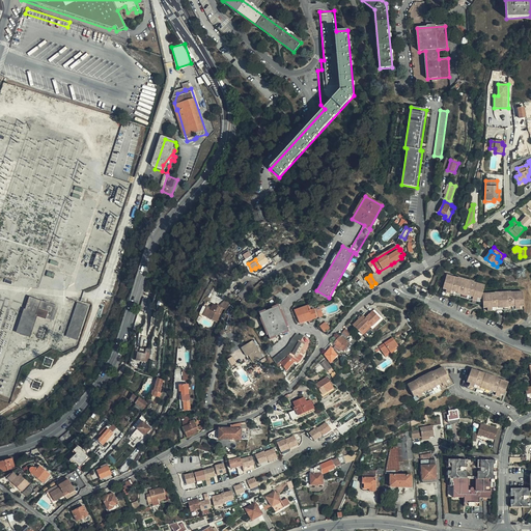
[(484,285),(477,283),(473,282),(473,281),(457,277),(457,278),(454,277),(446,275),(442,288),(446,289),(446,290),(450,292),(450,291),(457,292),(456,294),(467,297),(467,296),(472,297),(472,298),(477,300),(477,299),(480,300),(482,295),(482,294),(484,285)]
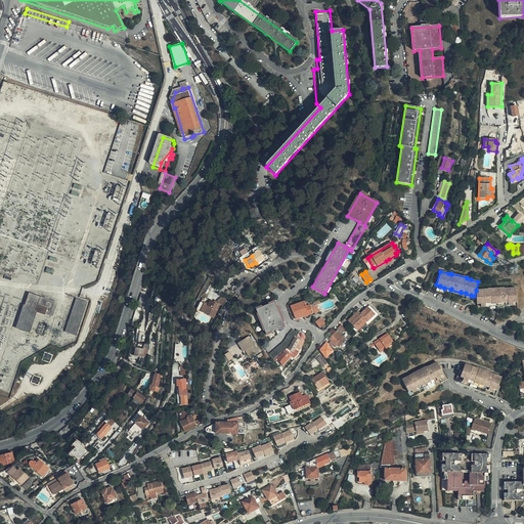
[(286,280),(281,274),(276,279),(280,285),(286,280)]
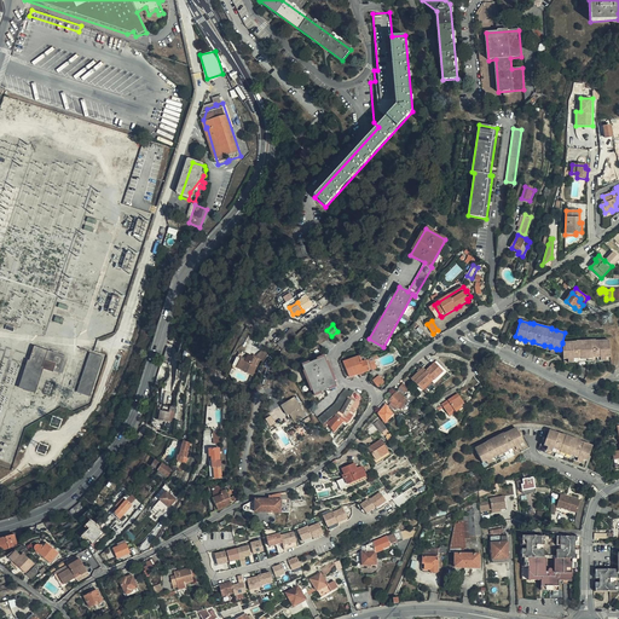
[(290,342),(296,335),(290,329),(284,335),(285,337),(290,342)]
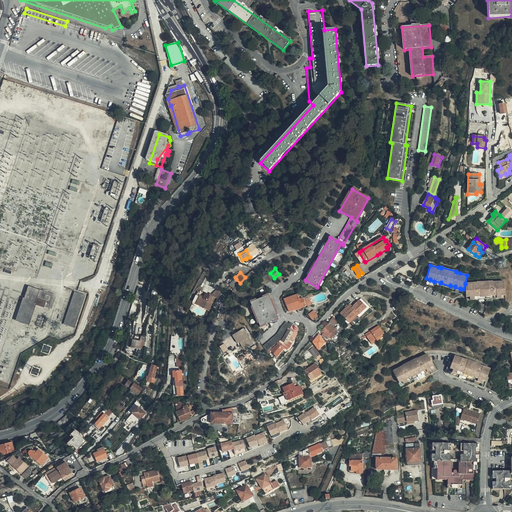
[(231,285),(235,289),(240,283),(236,279),(231,285)]
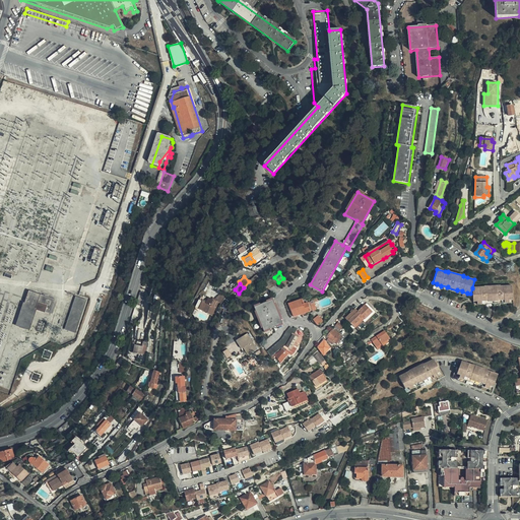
[(441,286),(437,284),(436,286),(466,296),(467,294),(462,291),(462,290),(457,289),(457,290),(447,287),(448,286),(441,285),(441,286)]
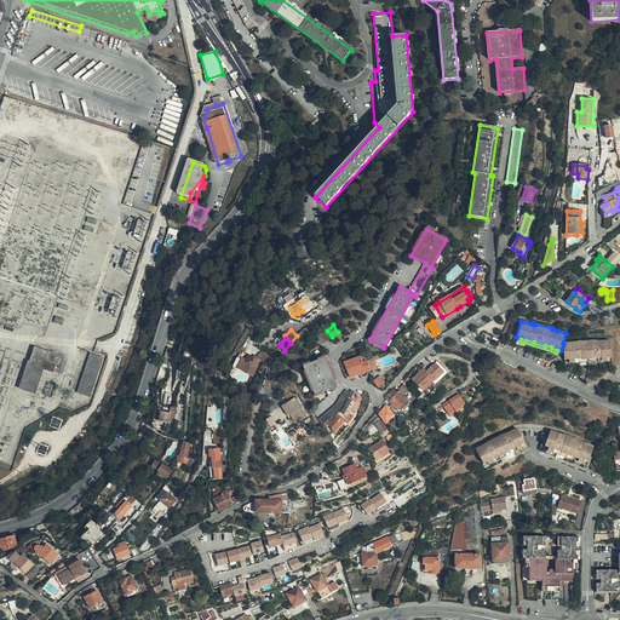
[(573,343),(563,343),(563,344),(563,360),(568,360),(568,361),(574,361),(574,360),(581,360),(581,361),(593,360),(593,359),(601,359),(601,360),(607,360),(607,357),(612,357),(610,340),(601,342),(596,342),(596,340),(578,340),(578,342),(573,343)]
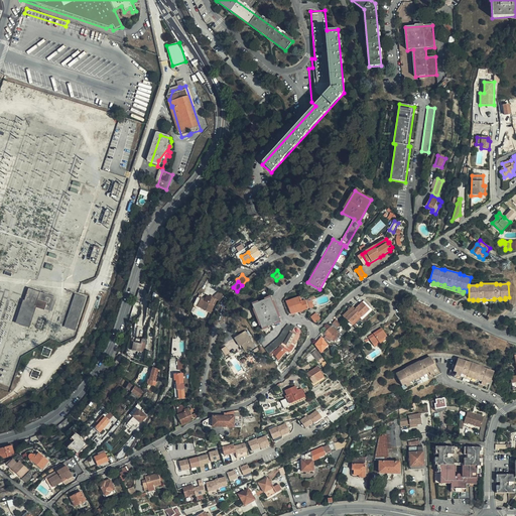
[(39,292),(28,289),(24,301),(23,300),(15,324),(29,329),(35,308),(34,307),(37,300),(39,292)]
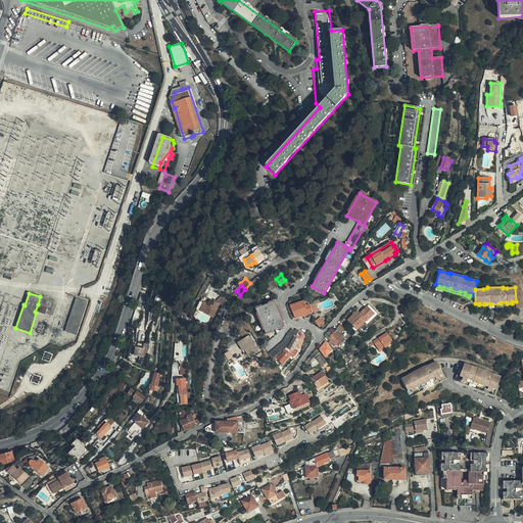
[(146,296),(141,294),(131,327),(136,328),(146,296)]
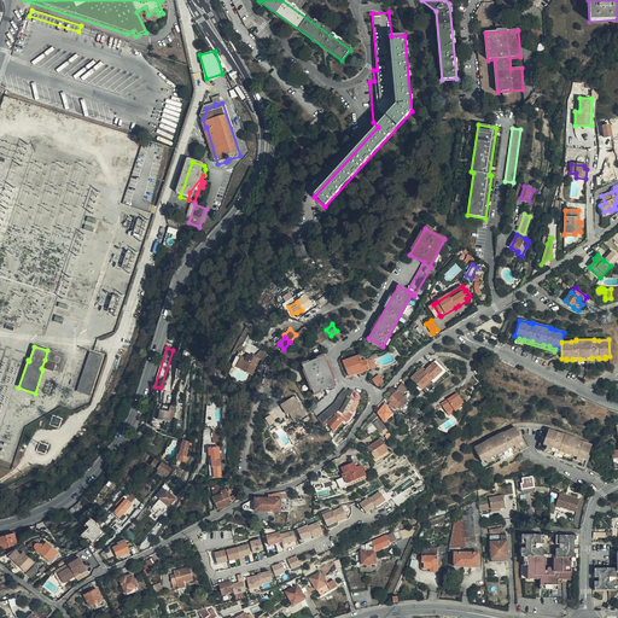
[(252,375),(254,373),(260,360),(262,361),(264,357),(268,355),(262,349),(257,355),(256,357),(248,354),(240,371),(251,375),(252,375)]
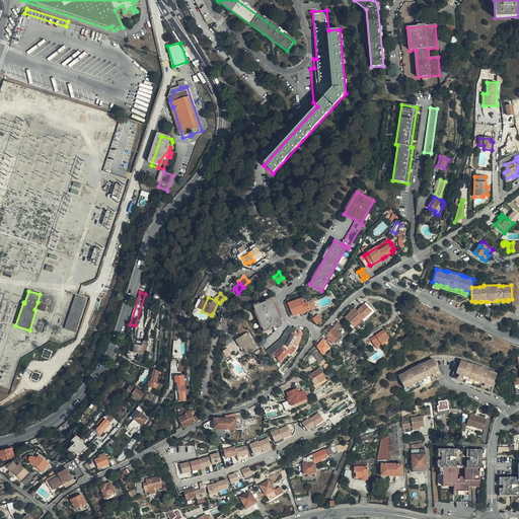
[(58,300),(40,294),(38,302),(48,305),(46,312),(52,314),(54,312),(58,300)]
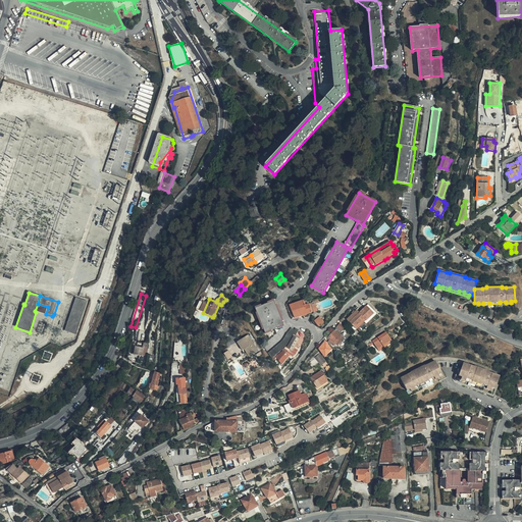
[(87,302),(75,298),(65,331),(76,334),(87,302)]
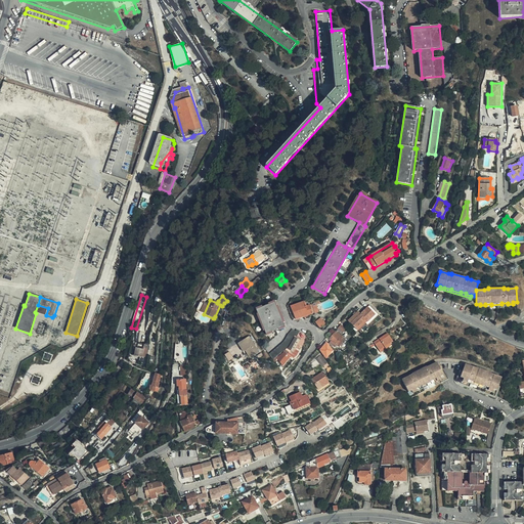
[(285,328),(275,302),(256,310),(266,335),(285,328)]
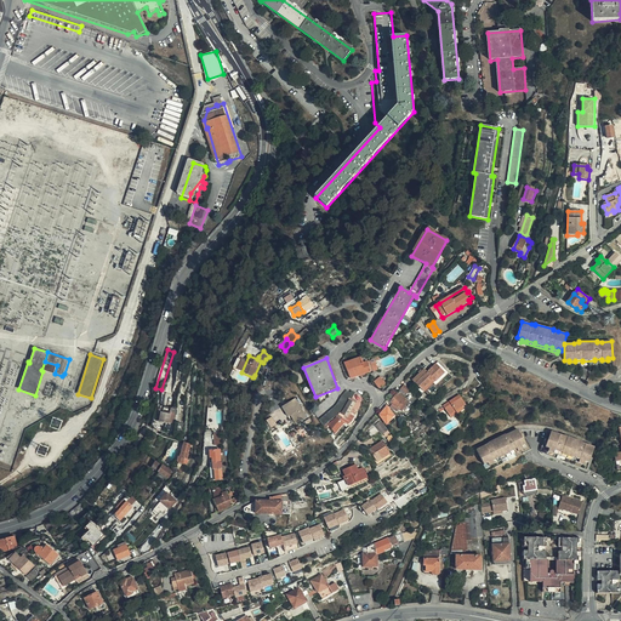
[(357,365),(362,364),(359,358),(345,363),(349,379),(354,377),(357,376),(359,375),(357,365)]
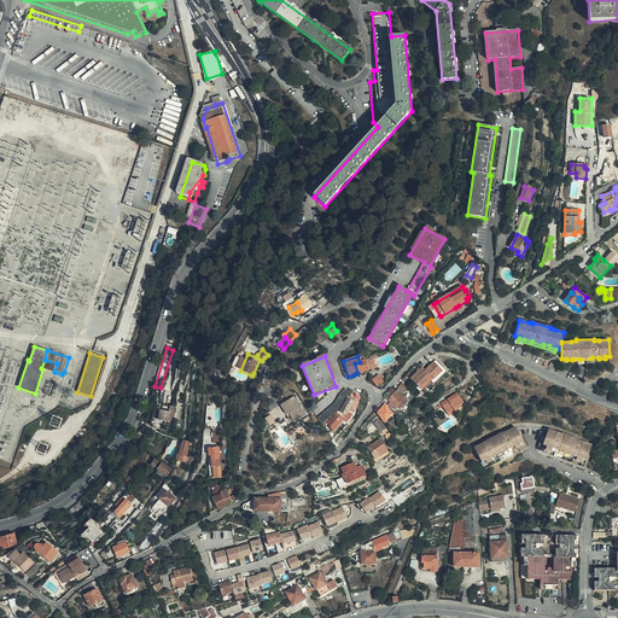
[(368,371),(371,369),(368,361),(374,357),(365,360),(368,371)]
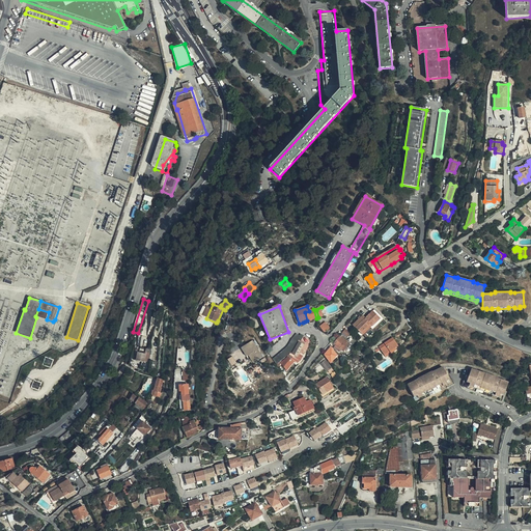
[(49,312),(38,309),(35,316),(36,317),(46,320),(47,319),(49,312)]
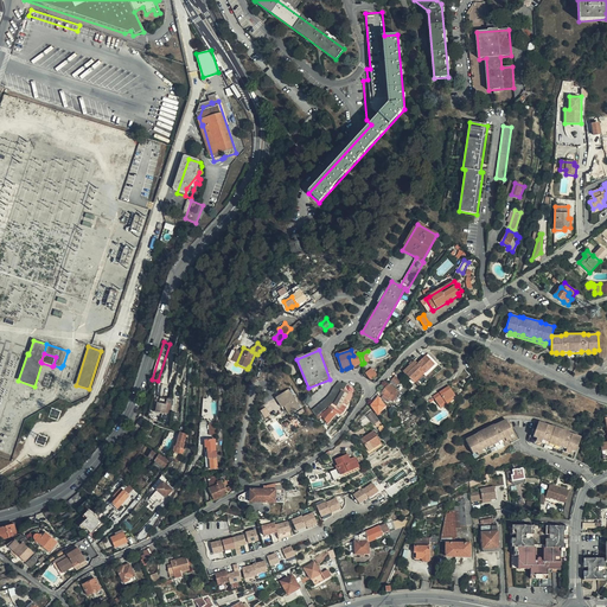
[(362,364),(358,353),(353,356),(349,357),(351,366),(356,365),(362,364)]
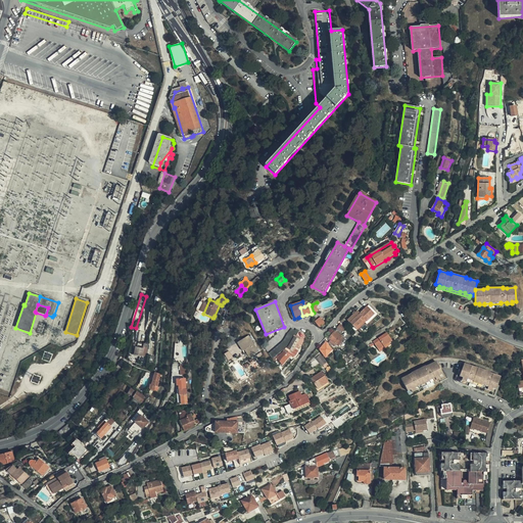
[(347,320),(354,329),(365,320),(367,322),(375,314),(371,311),(370,310),(372,308),(369,305),(360,314),(358,311),(347,320)]
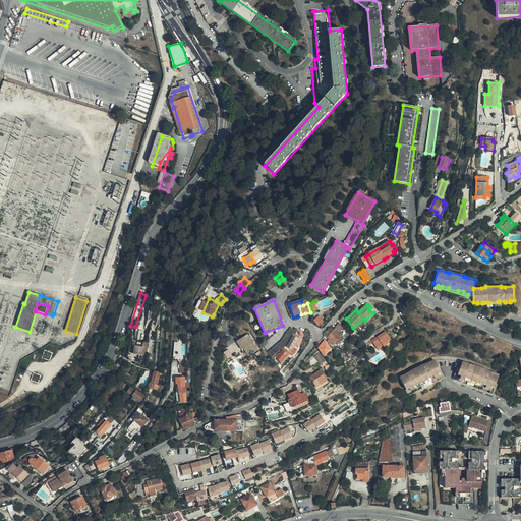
[(365,321),(363,322),(365,324),(377,313),(371,307),(369,309),(373,312),(365,321)]
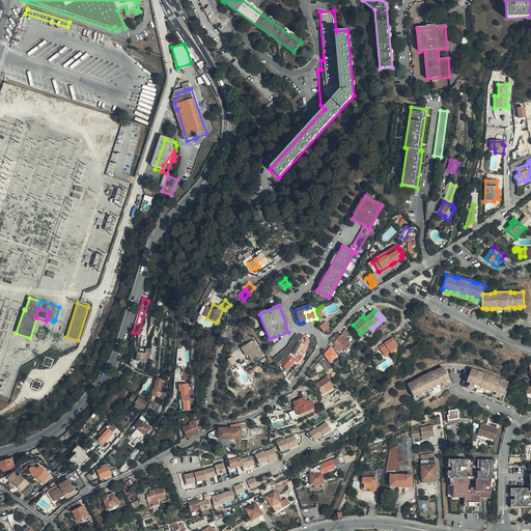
[(330,328),(325,323),(320,327),(325,332),(330,328)]
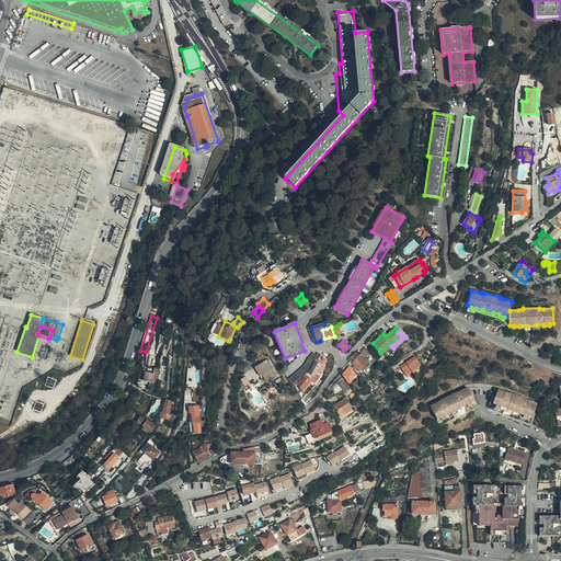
[(391,343),(380,353),(384,355),(391,346),(393,345),(391,343)]
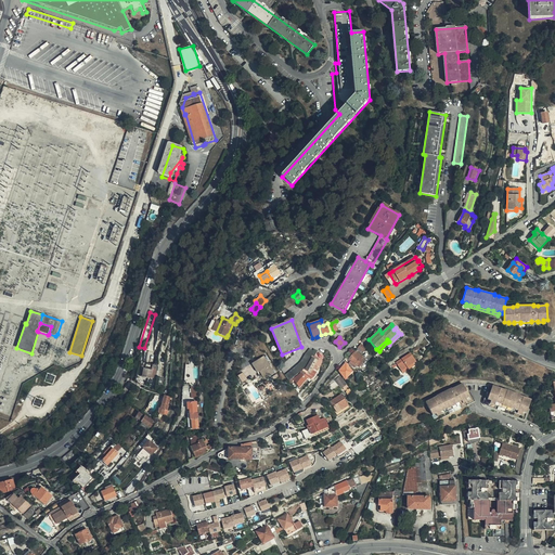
[(371,353),(368,349),(361,345),(358,348),(363,353),(362,355),(366,357),(371,353)]
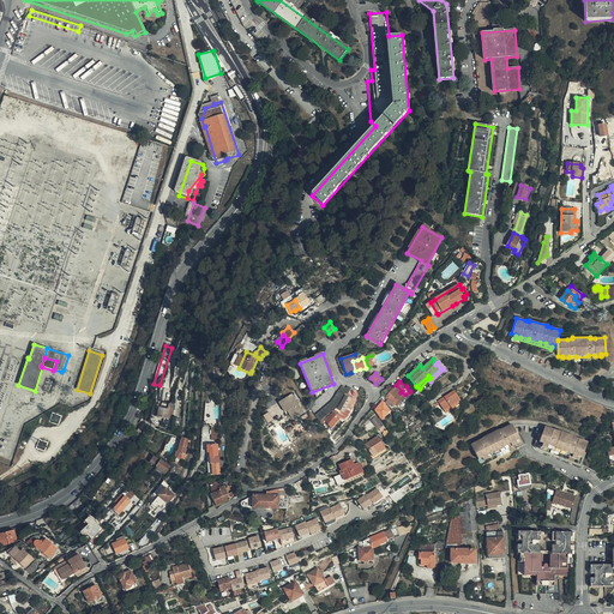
[(332,401),(315,415),(320,422),(323,419),(324,419),(338,405),(344,395),(345,396),(347,396),(348,393),(351,389),(347,386),(347,389),(343,386),(337,392),(332,401)]
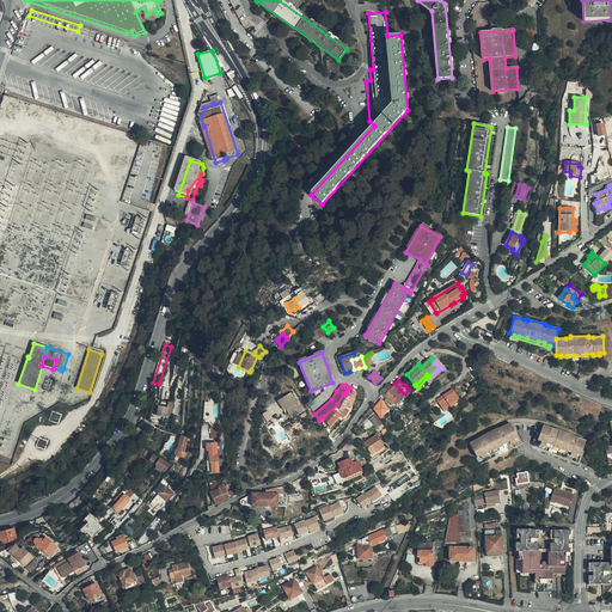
[(403,397),(392,387),(385,396),(387,398),(385,401),(391,407),(393,404),(395,405),(403,397)]
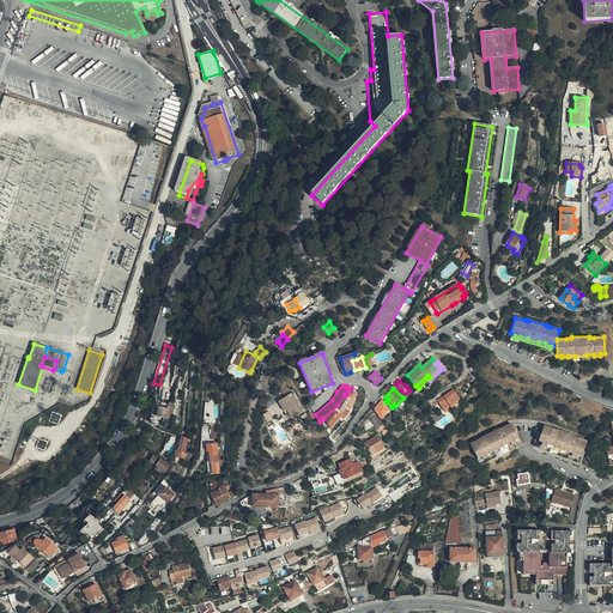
[(437,401),(444,411),(450,406),(451,408),(457,404),(456,401),(460,400),(454,390),(437,401)]
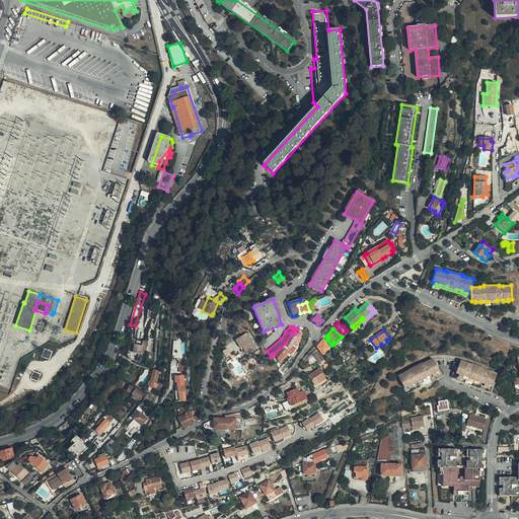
[(241,349),(243,347),(244,347),(249,354),(256,350),(246,334),(236,340),(241,349)]
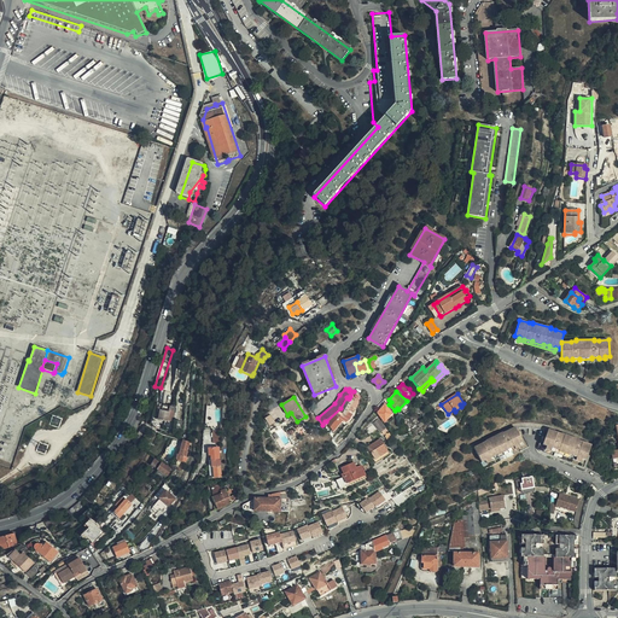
[(350,408),(354,402),(349,398),(348,398),(342,409),(336,414),(344,419),(345,415),(350,418),(353,414),(349,410),(350,408)]
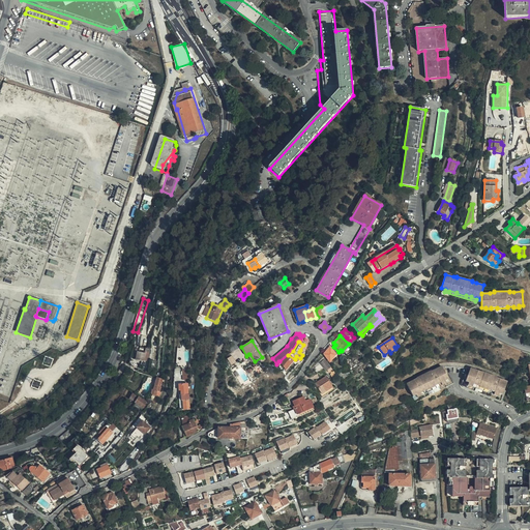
[(134,360),(142,361),(144,361),(144,360),(148,361),(149,354),(145,354),(145,348),(140,347),(140,351),(136,351),(134,360)]
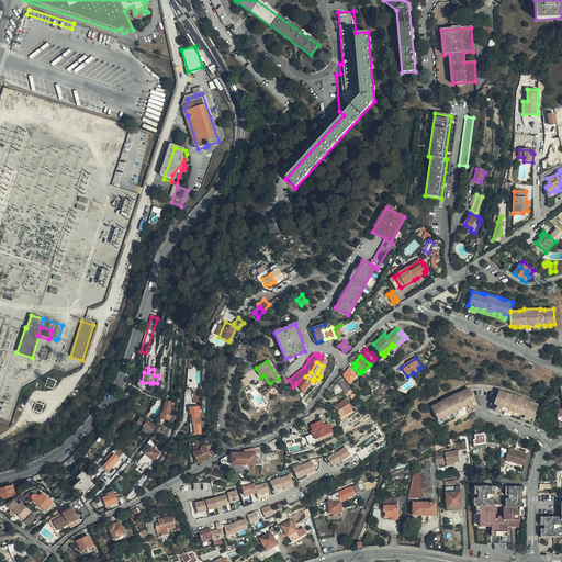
[(356,377),(355,375),(350,368),(344,375),(350,384),(356,377)]
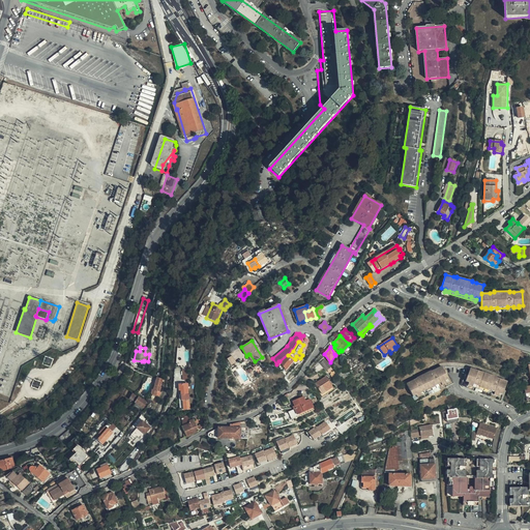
[(236,362),(232,356),(228,358),(232,365),(236,362)]
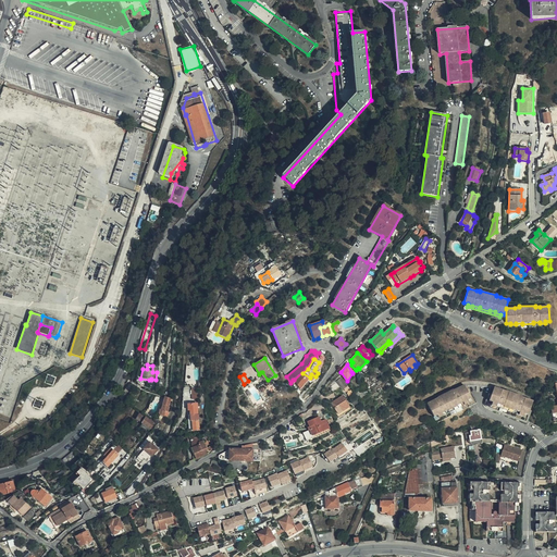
[(310,380),(302,374),(295,381),(300,391),(310,380)]
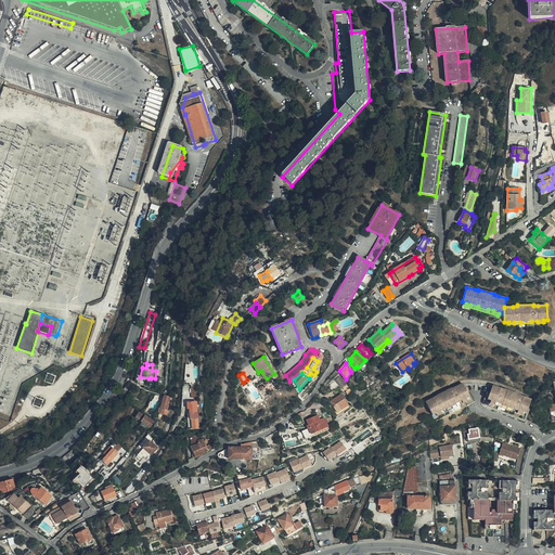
[(347,384),(340,375),(335,379),(344,390),(348,387),(346,385),(347,384)]
